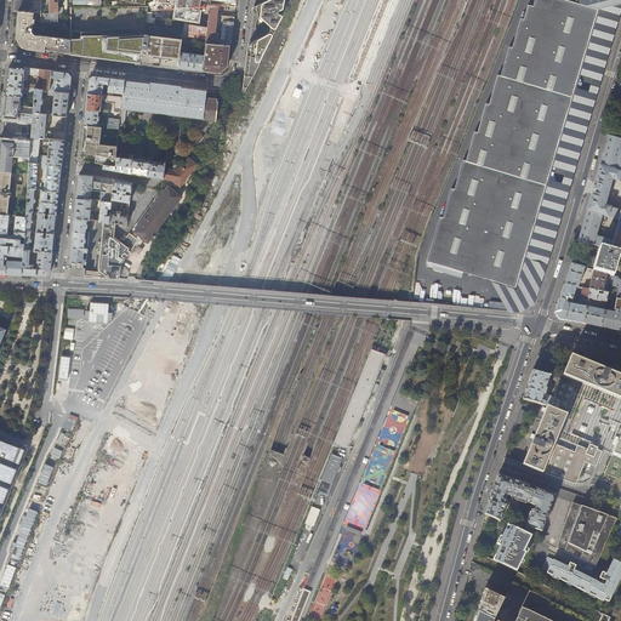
[(30,0),(15,0),(13,11),(18,11),(41,12),(41,3),(34,3),(33,3),(32,1),(30,1),(30,0)]
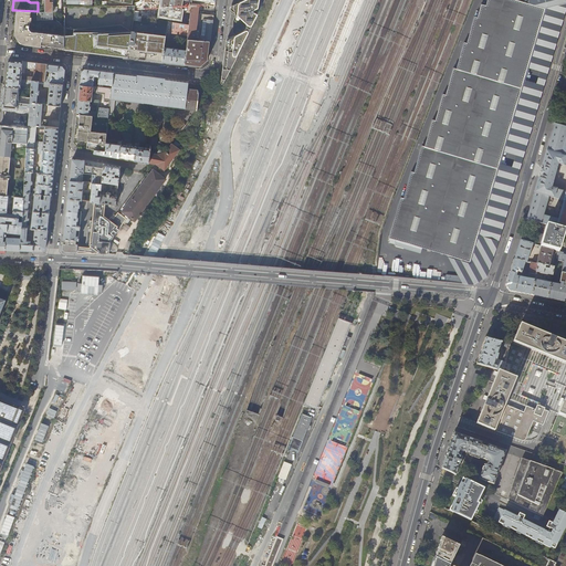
[(52,0),(44,0),(44,12),(38,12),(38,20),(53,20),(53,12),(53,7),(52,0)]
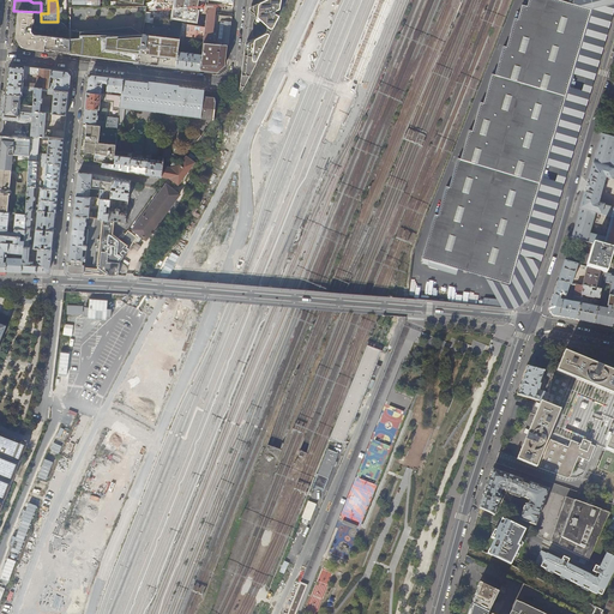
[(208,0),(160,0),(158,11),(174,14),(176,0),(179,0),(197,2),(194,16),(196,16),(194,25),(205,28),(208,4),(208,0)]
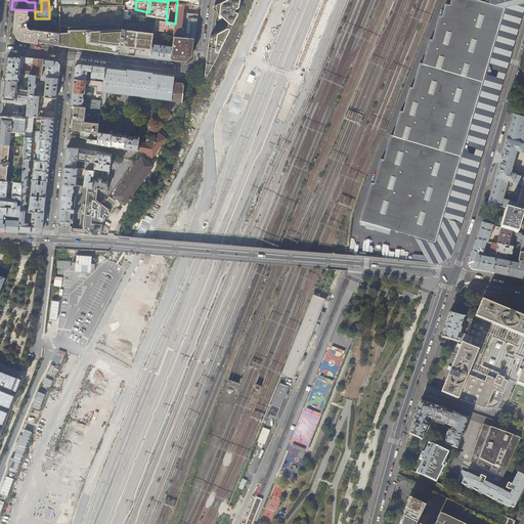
[(215,0),(215,5),(214,6),(213,7),(212,8),(212,9),(212,10),(212,12),(213,12),(214,13),(212,32),(211,33),(210,34),(209,35),(209,36),(205,76),(205,77),(206,77),(206,76),(218,53),(220,48),(237,13),(235,12),(234,11),(234,10),(235,9),(238,7),(239,0),(215,0)]
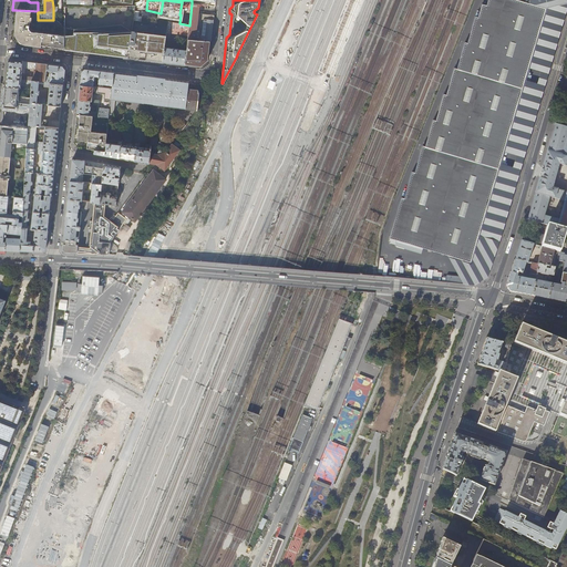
[(517,0),(487,0),(486,4),(482,3),(478,17),(476,16),(468,43),(465,42),(457,69),(454,68),(446,94),(444,94),(435,121),(433,120),(425,146),(422,146),(414,173),(412,172),(403,199),(401,198),(389,238),(446,255),(470,261),(517,102),(545,8),(538,6),(529,3),(517,0)]
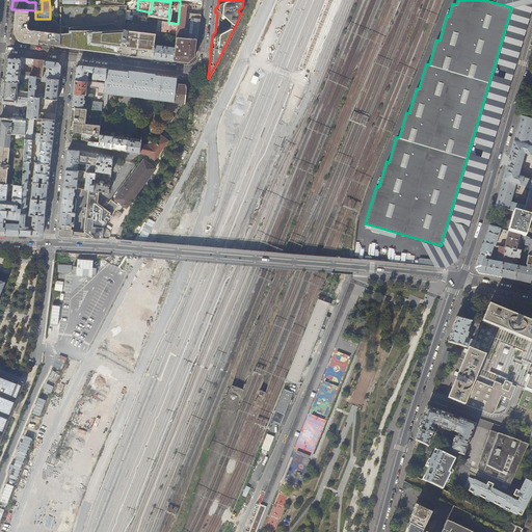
[(441,245),(419,239),(426,250),(434,267),(444,267),(456,259),(531,0),(497,0),(497,3),(505,5),(511,7),(485,96),(441,245)]
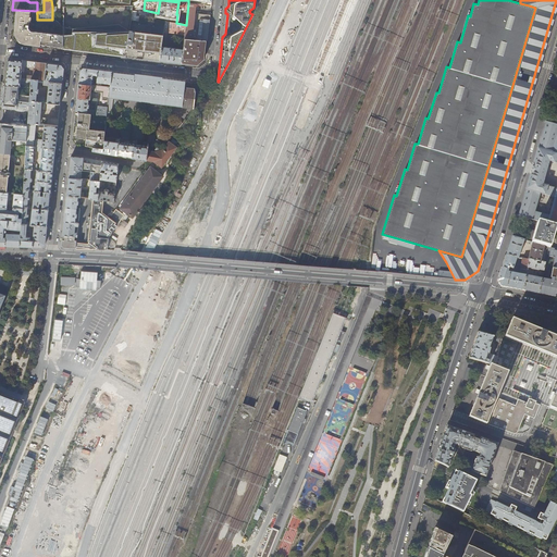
[(196,4),(188,3),(186,25),(182,62),(194,64),(197,64),(203,59),(203,57),(205,48),(206,40),(207,40),(209,31),(210,14),(207,13),(207,14),(196,13),(196,4)]
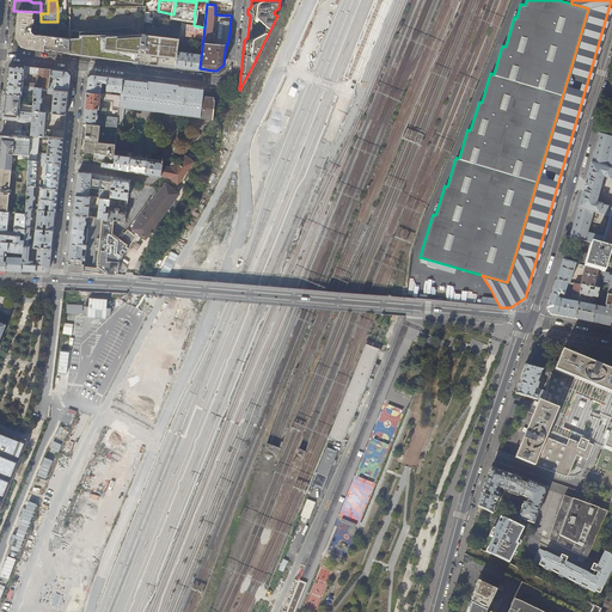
[(41,13),(41,12),(18,11),(17,24),(16,32),(16,35),(17,37),(17,40),(18,42),(20,44),(23,47),(24,47),(28,48),(44,50),(60,53),(69,54),(69,38),(34,35),(31,31),(32,22),(41,22),(41,13)]
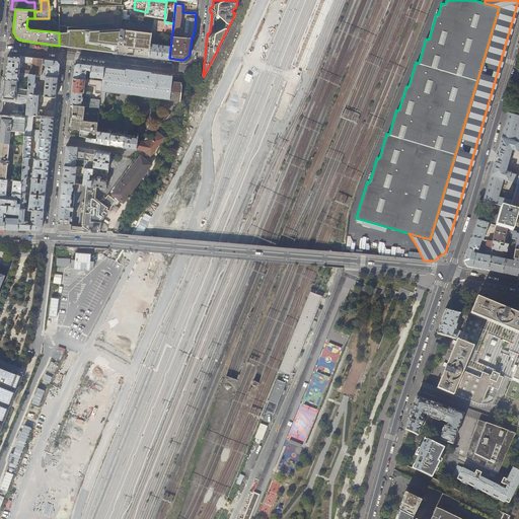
[(151,44),(151,40),(154,23),(123,18),(121,28),(118,53),(125,54),(139,56),(149,57),(151,44)]
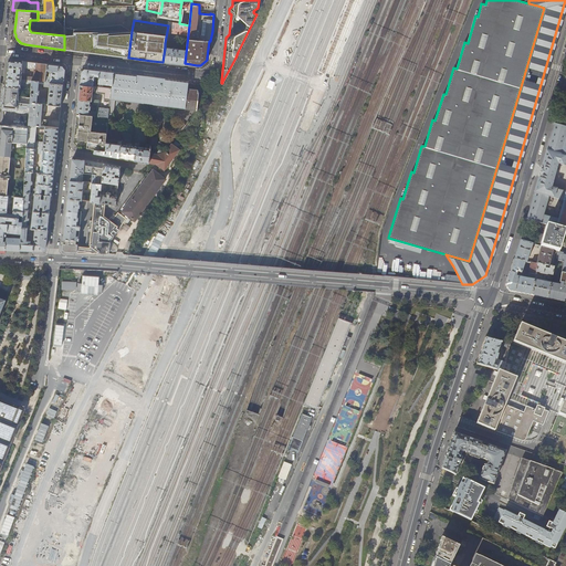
[(185,63),(189,25),(179,23),(168,22),(168,25),(165,43),(171,44),(173,33),(186,34),(185,46),(185,50),(165,48),(163,62),(174,63),(185,64),(185,63)]
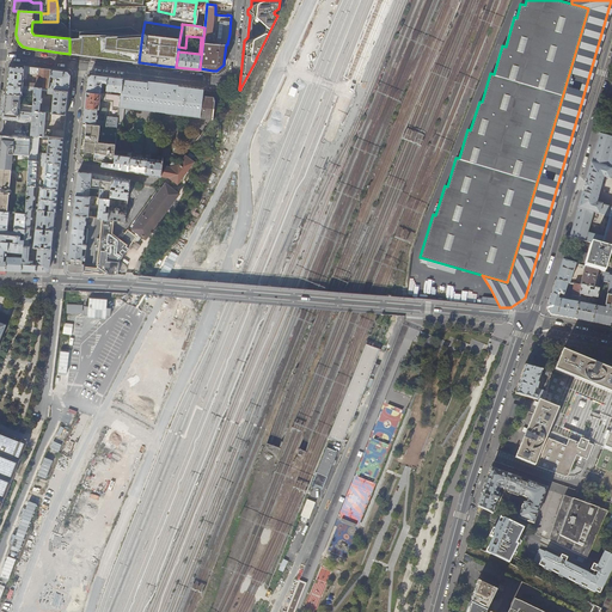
[(69,30),(69,38),(69,54),(85,55),(123,60),(139,62),(142,34),(130,26),(81,30),(69,30)]
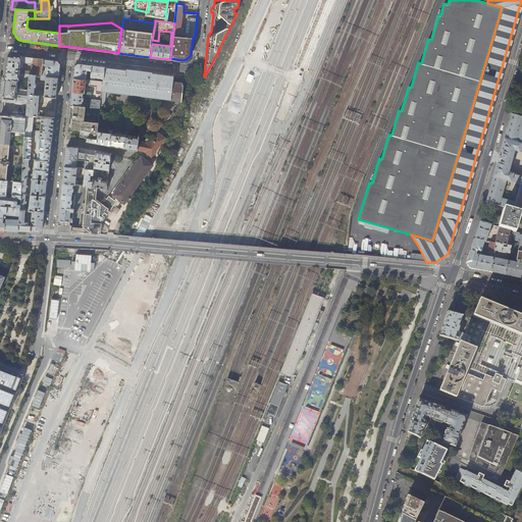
[(42,70),(43,65),(43,59),(33,58),(15,56),(10,55),(7,57),(6,68),(5,80),(18,81),(29,82),(30,74),(30,73),(19,72),(20,62),(33,63),(31,74),(42,75),(42,70)]
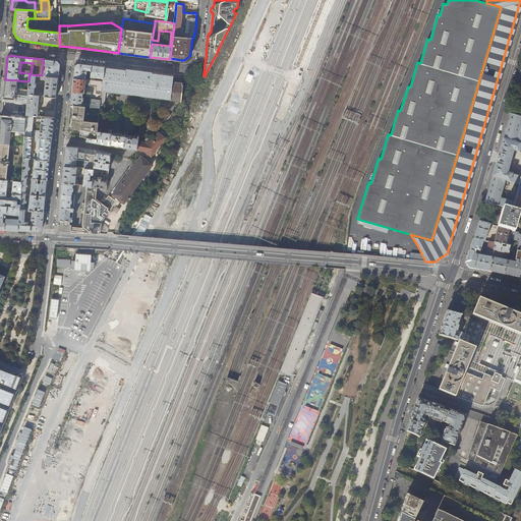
[(43,59),(43,65),(47,65),(46,67),(45,67),(45,71),(42,70),(42,75),(58,77),(59,70),(60,64),(57,61),(51,60),(43,59)]
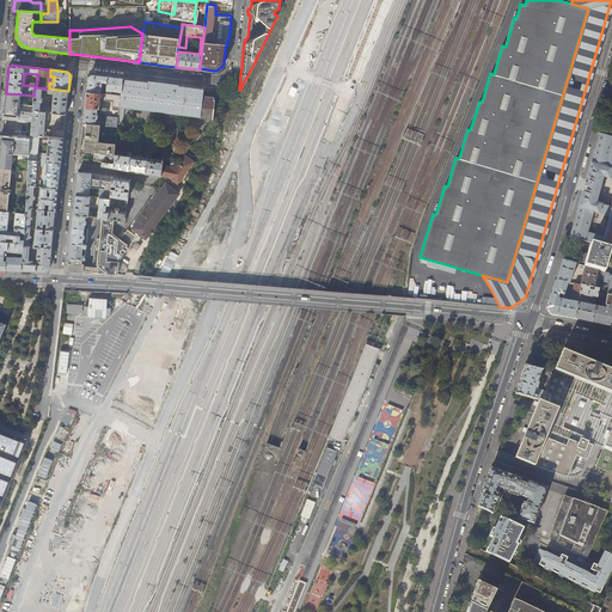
[(102,85),(106,86),(108,77),(98,75),(91,74),(89,77),(87,85),(86,92),(101,93),(102,85)]
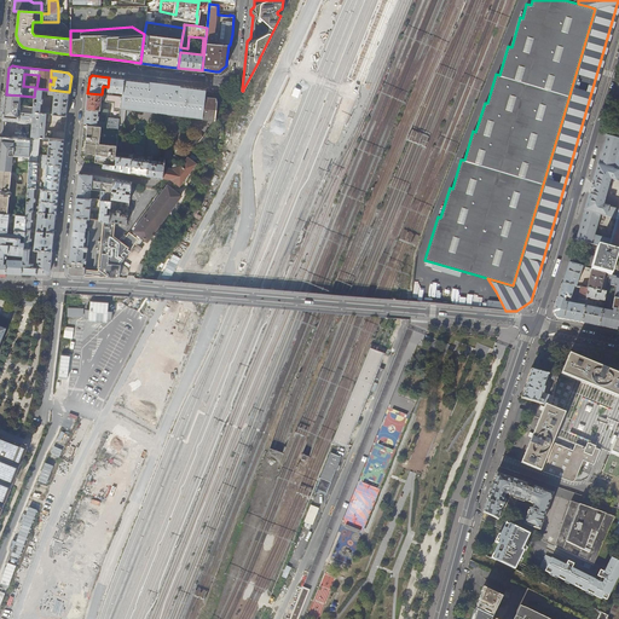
[(116,79),(109,77),(108,87),(108,91),(122,93),(125,79),(116,79)]
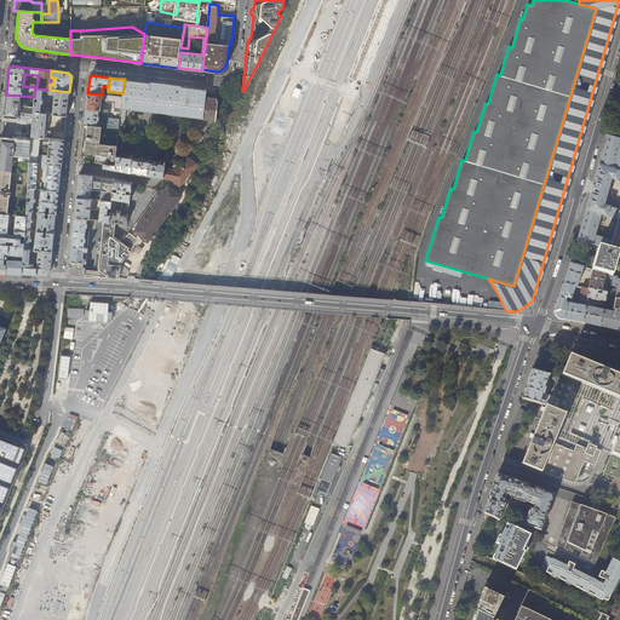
[(121,109),(126,109),(214,120),(216,121),(217,99),(205,97),(206,90),(172,85),(156,84),(125,79),(122,93),(122,97),(121,109)]
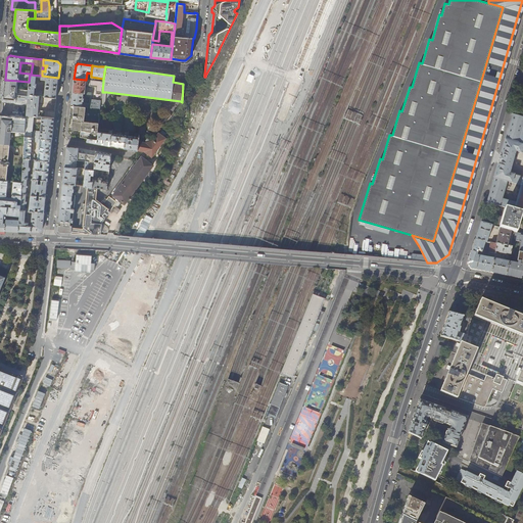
[(32,83),(31,86),(29,86),(28,91),(28,95),(29,95),(56,97),(57,88),(58,78),(42,76),(31,75),(30,75),(29,82),(29,83),(32,83)]
